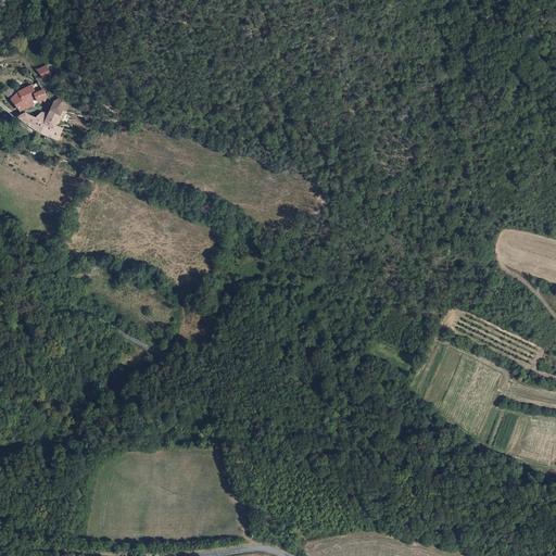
[(47,64),(38,68),(45,76),(50,73),(47,64)]
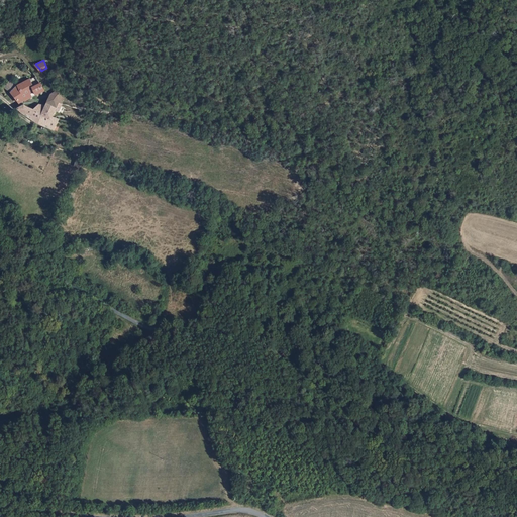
[(35,74),(23,80),(30,91),(34,90),(36,94),(44,89),(40,81),(35,74)]
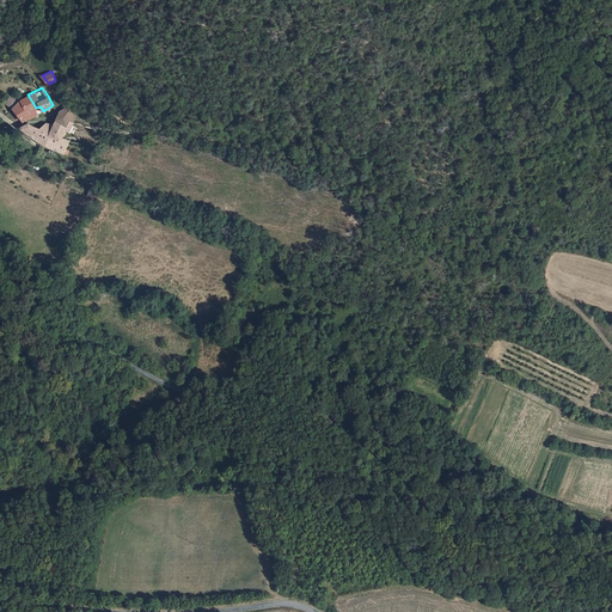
[(13,92),(6,101),(13,108),(20,99),(13,92)]
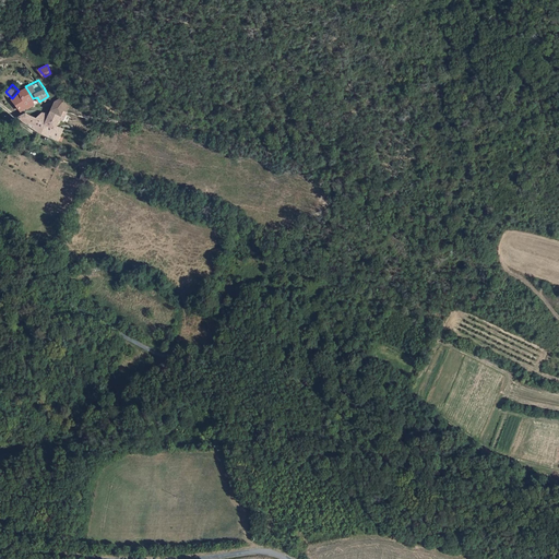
[(19,91),(12,98),(18,104),(22,109),(25,107),(24,106),(33,102),(31,99),(33,98),(25,86),(19,91)]
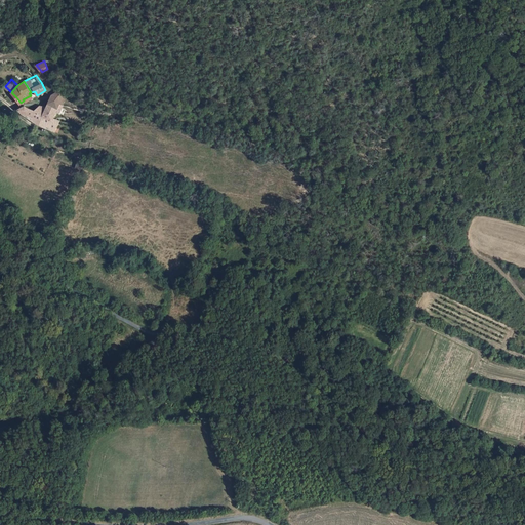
[(26,104),(23,106),(18,108),(23,113),(39,124),(44,117),(52,120),(56,111),(59,103),(62,96),(55,91),(51,94),(45,109),(38,106),(35,110),(26,104)]
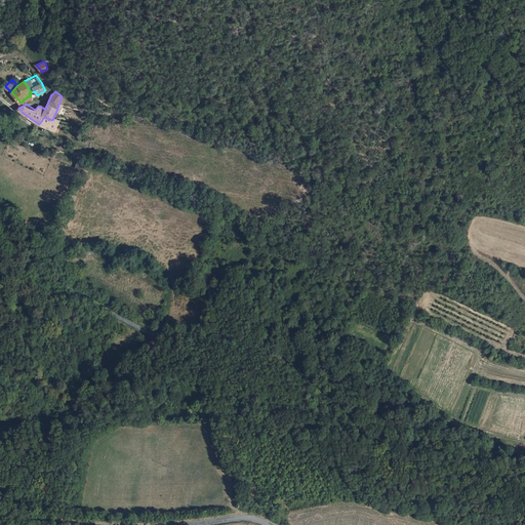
[(25,102),(33,97),(31,92),(29,93),(31,95),(23,99),(24,101),(25,102)]
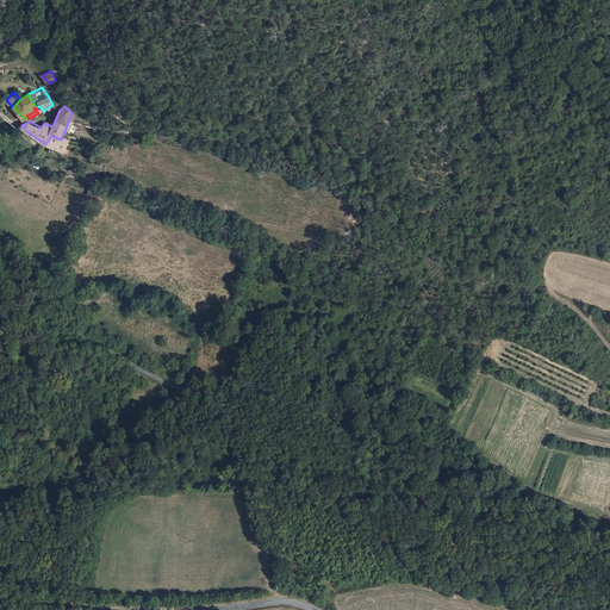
[(51,136),(45,144),(56,149),(61,139),(51,136)]
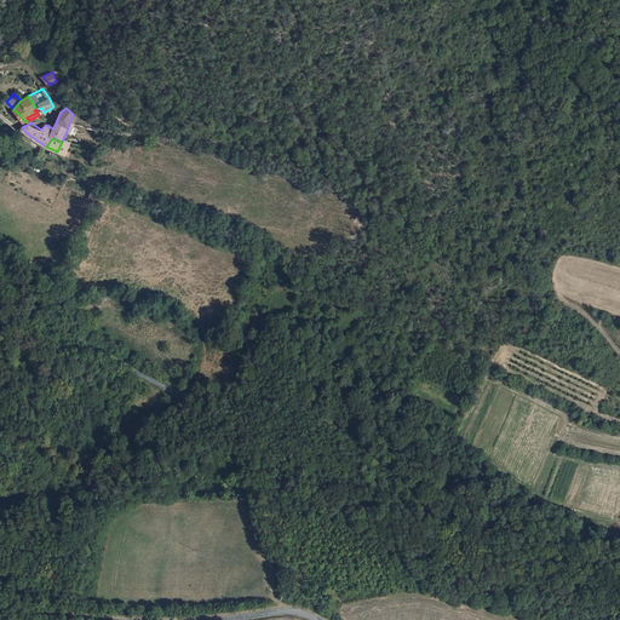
[(69,145),(62,142),(57,151),(69,156),(70,153),(67,150),(69,145)]
